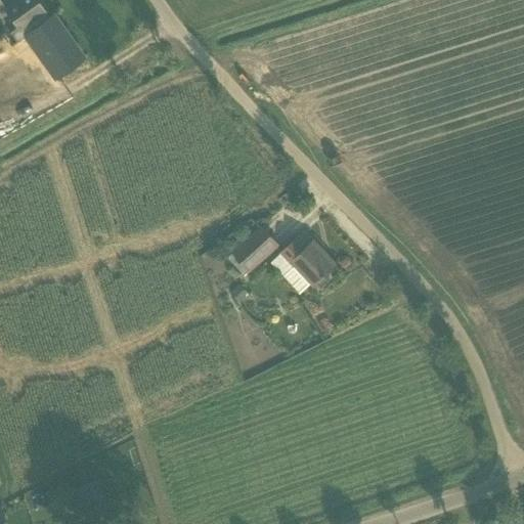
[(33,51),(53,79),(83,57),(71,41),(70,42),(62,33),(64,32),(52,14),(47,18),(42,12),(44,10),(36,0),(16,0),(4,8),(16,27),(9,32),(16,42),(24,37),(33,51)]
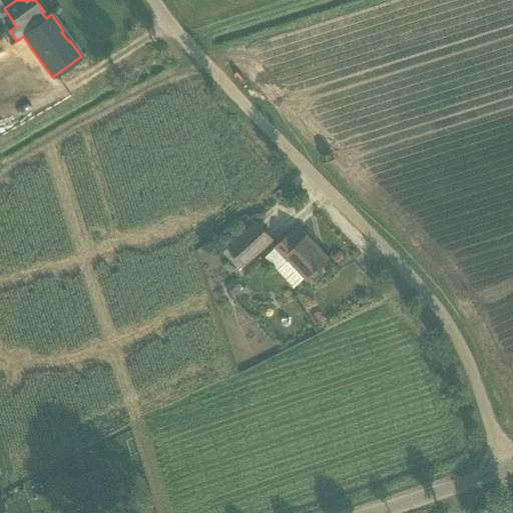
[(244,267),(258,254),(273,240),(255,222),(238,237),(234,232),(223,241),(227,246),(226,247),(244,267)]
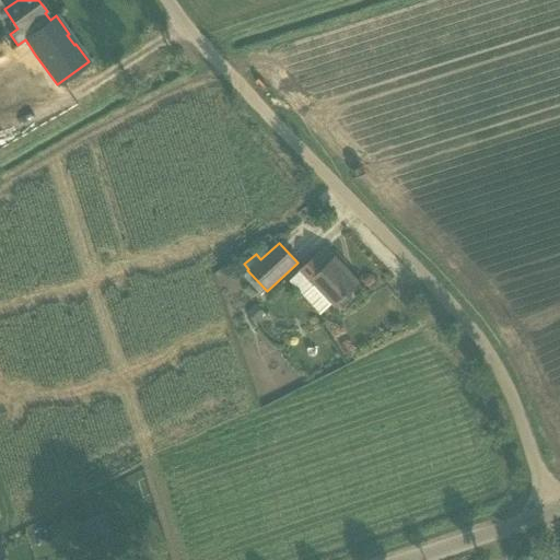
[(349,293),(359,284),(359,283),(335,258),(329,263),(319,253),(298,272),(312,287),(303,294),(322,314),(334,302),(336,305),(339,302),(343,306),(352,298),(349,293)]
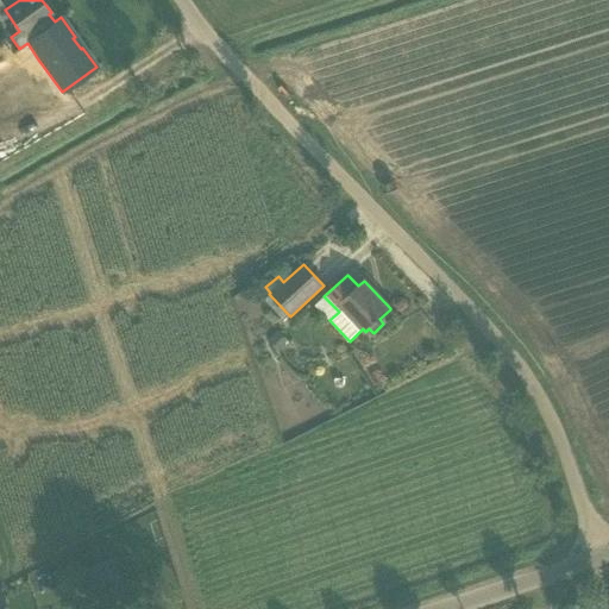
[(278,352),(289,343),(277,331),(267,340),(278,352)]
